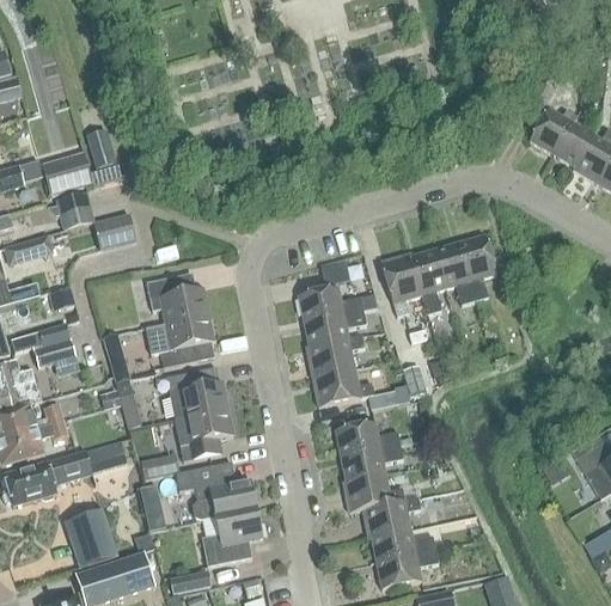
[(7,59),(0,60),(0,75),(11,73),(7,59)]
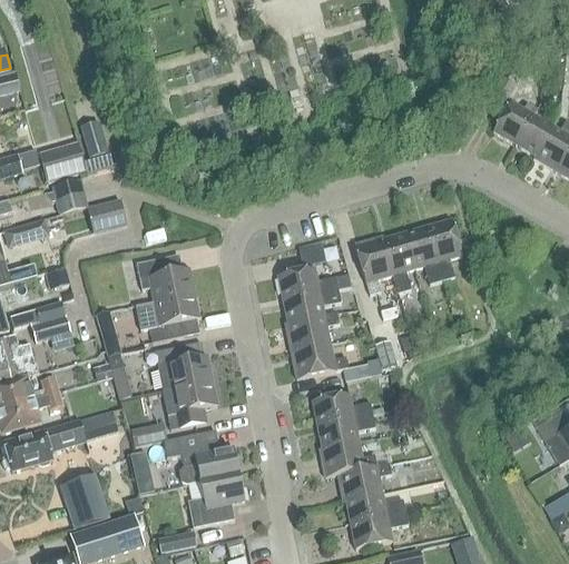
[(16,70),(0,73),(0,88),(19,83),(16,70)]
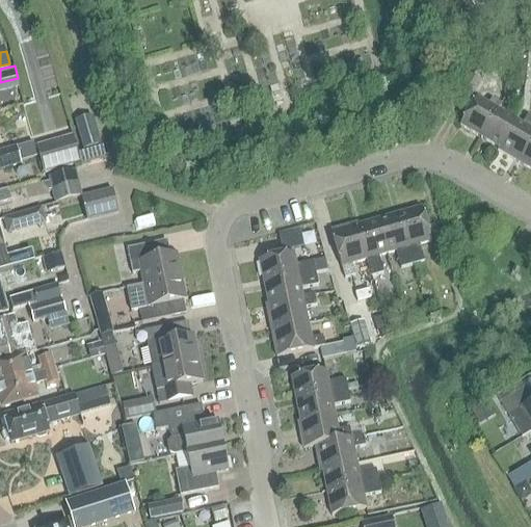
[(482,78),(467,69),(449,98),(465,107),(482,78)]
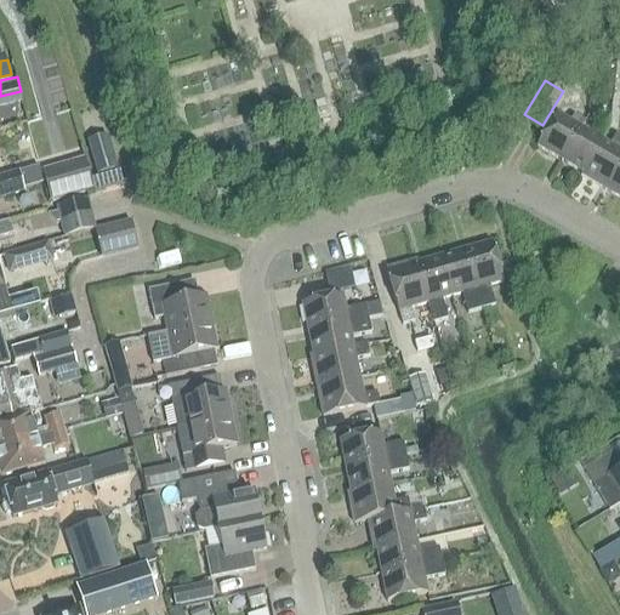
[(559,155),(582,117),(573,112),(570,117),(556,109),(536,142),(559,155)]
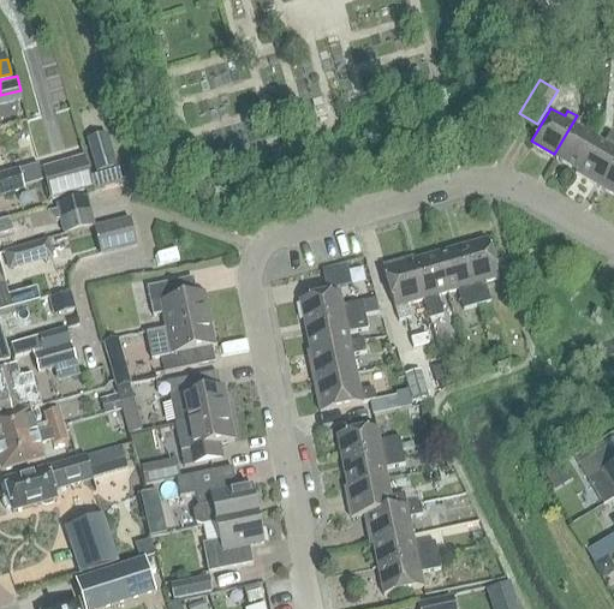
[(554,154),(577,167),(596,135),(576,123),(579,117),(577,115),(554,154)]
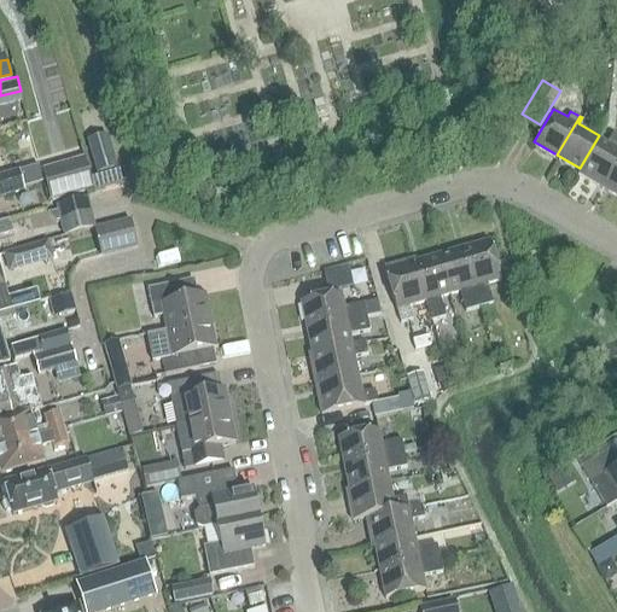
[(578,170),(601,184),(616,157),(616,132),(612,129),(607,140),(599,135),(580,168),(578,170)]
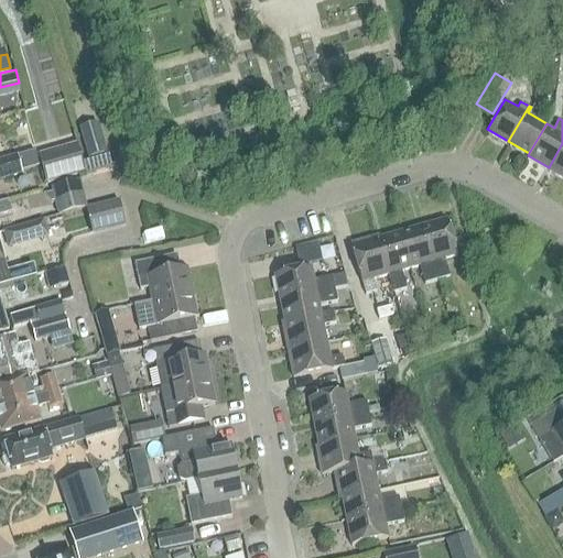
[(99,122),(83,127),(89,154),(107,150),(99,122)]
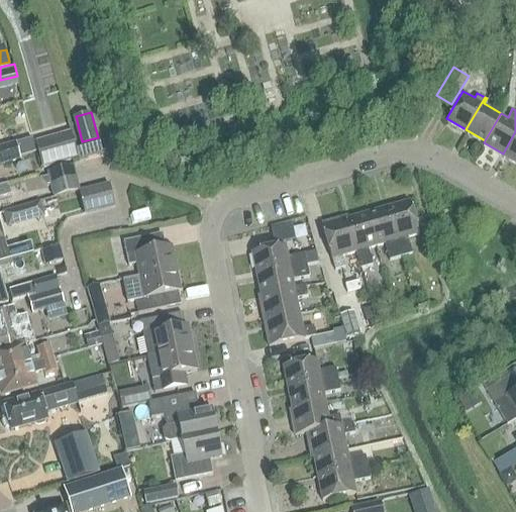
[(71,128),(34,138),(42,164),(78,154),(71,128)]
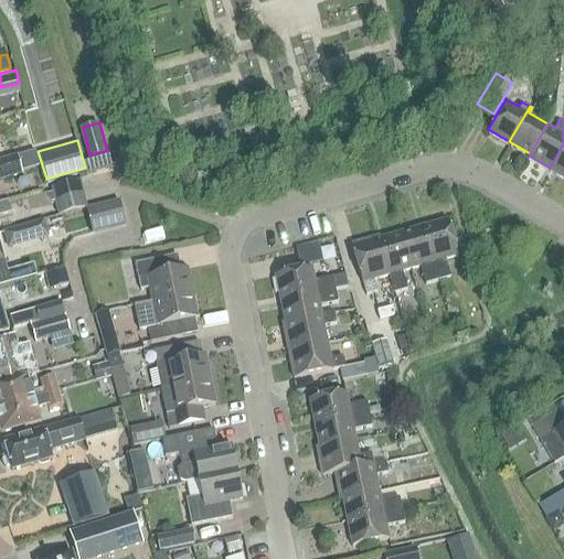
[(563,143),(550,168),(563,175),(563,143)]
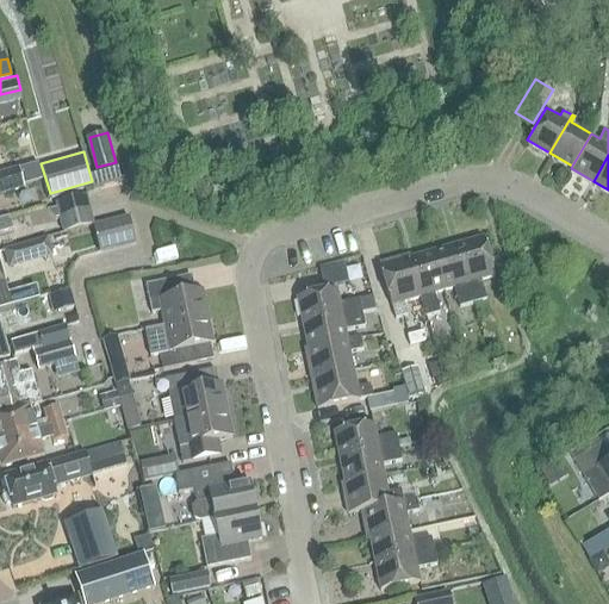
[(38,160),(25,163),(0,170),(0,192),(25,185),(24,180),(43,175),(38,160)]
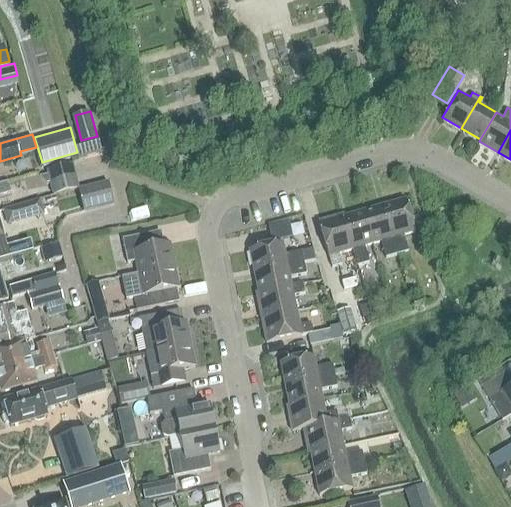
[(99,138),(76,144),(79,154),(101,148),(99,138)]
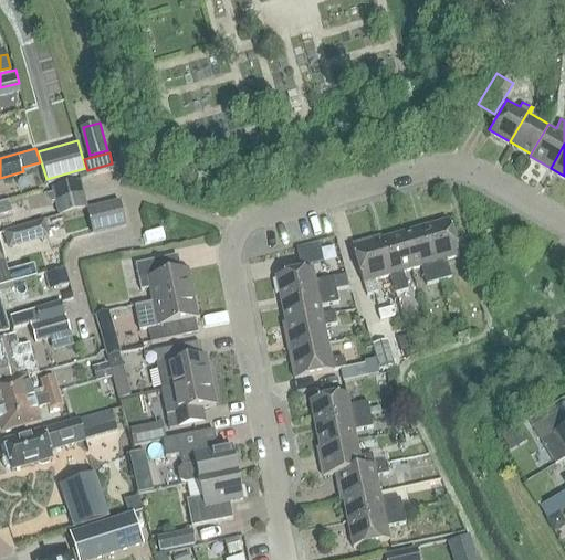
[(51,183),(55,199),(84,191),(81,177),(51,183)]
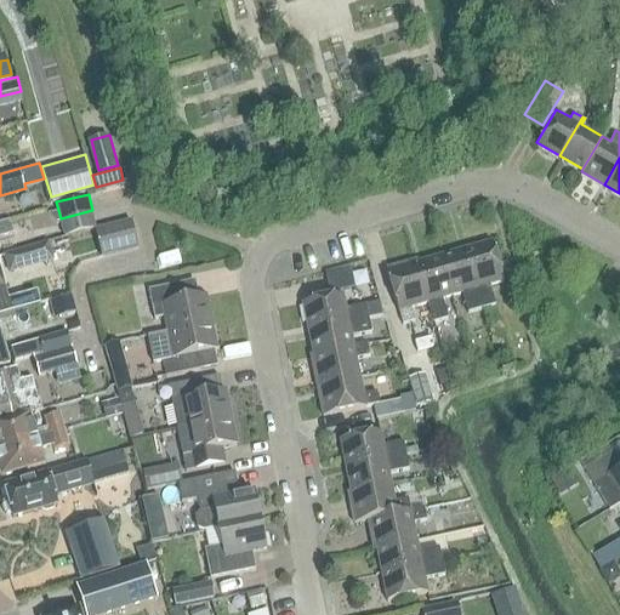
[(96,225),(92,210),(61,218),(64,233),(96,225)]
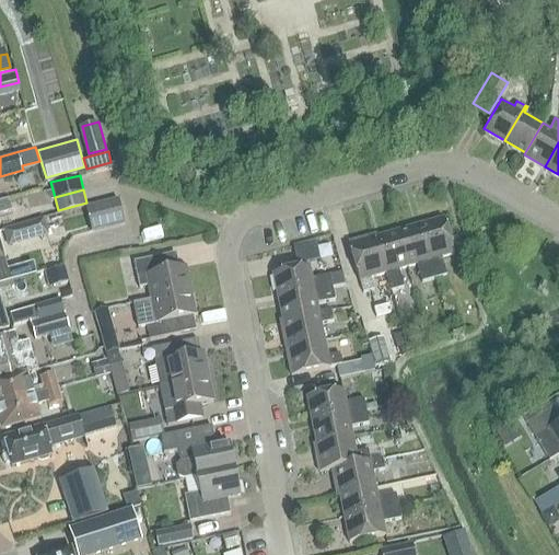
[(94,198),(99,224),(130,219),(127,194),(94,198)]
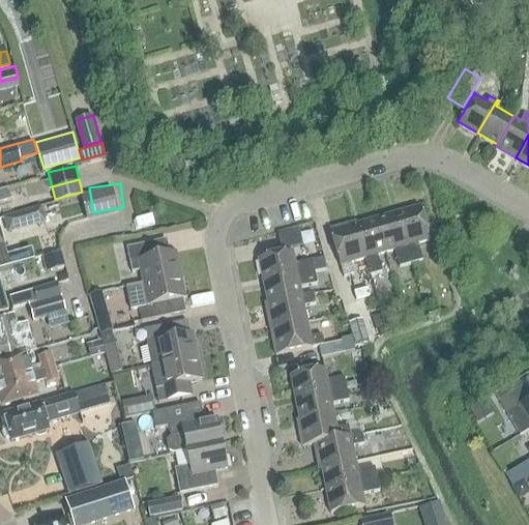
[(0,199),(11,196),(8,184),(0,186),(0,199)]
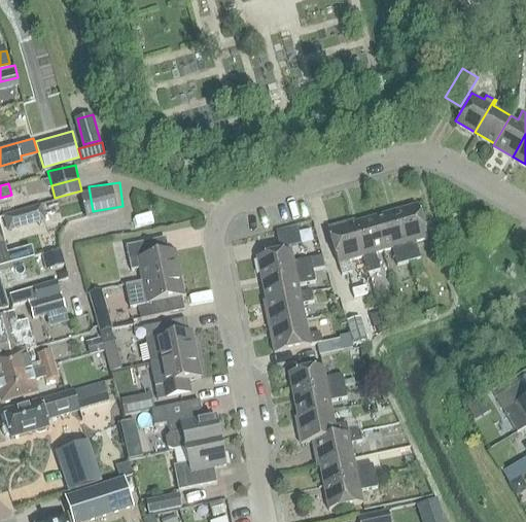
[(41,201),(3,212),(7,229),(46,217),(41,201)]
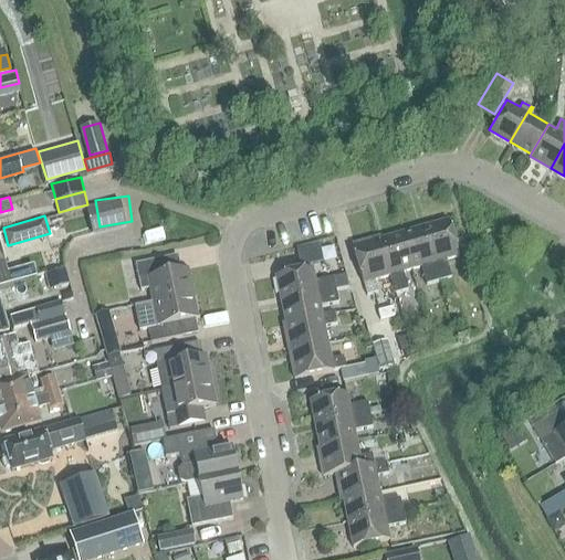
[(424,223),(439,277),(451,274),(446,256),(459,252),(449,217),(424,223)]
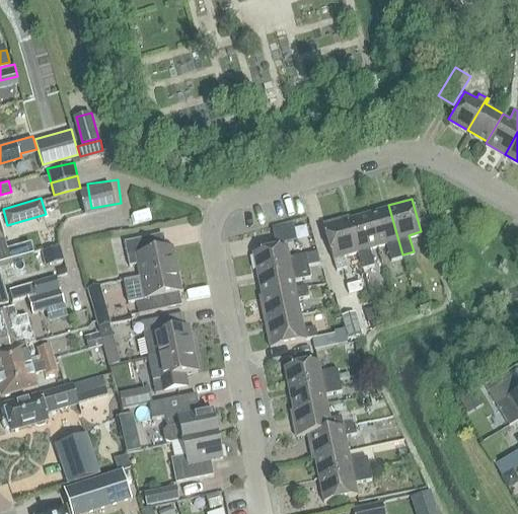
[(391,258),(402,254),(388,205),(368,211),(378,243),(386,241),(391,258)]
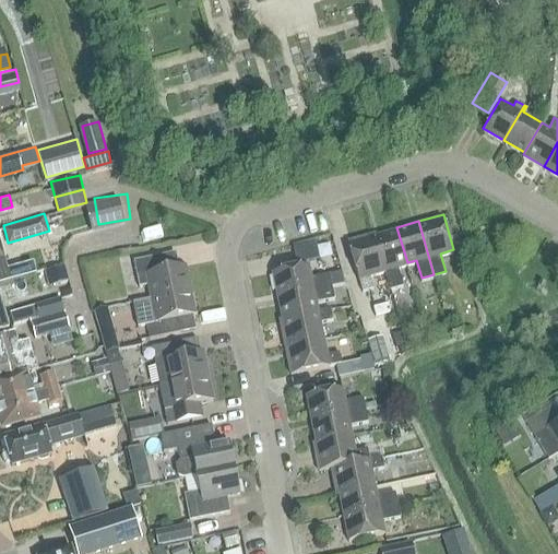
[(398,266),(407,262),(396,227),(376,233),(376,231),(371,232),(382,270),(386,269),(390,286),(403,283),(398,266)]
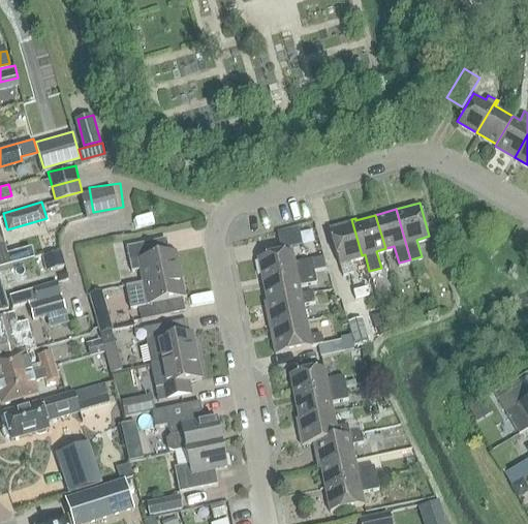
[(362,255),(351,219),(329,225),(339,262),(340,262),(343,273),(353,270),(350,258),(362,255)]
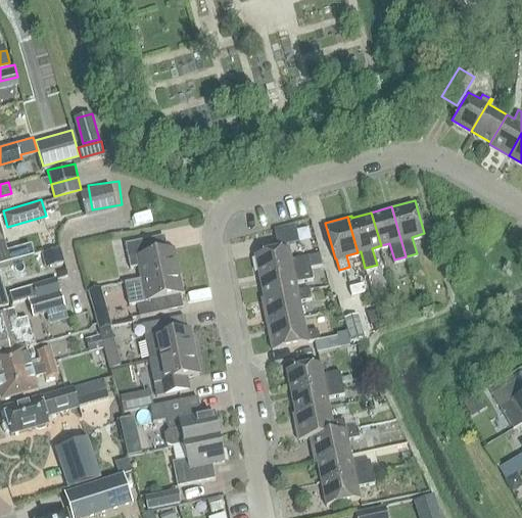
[(20,244),(6,248),(0,224),(0,262),(10,260),(10,259),(24,254),(20,244)]
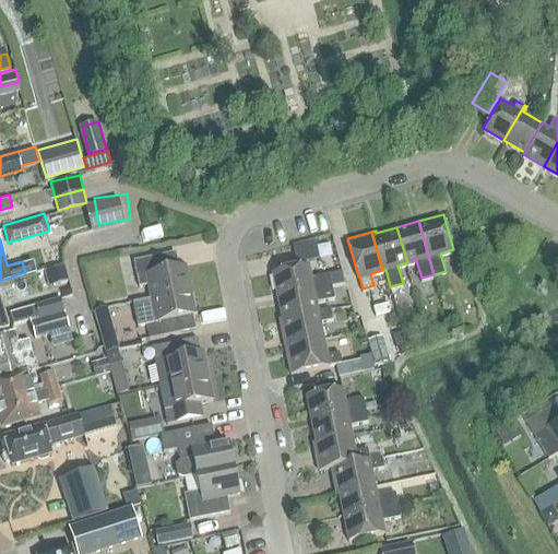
[(316,239),(293,244),(296,259),(319,255),(316,239)]
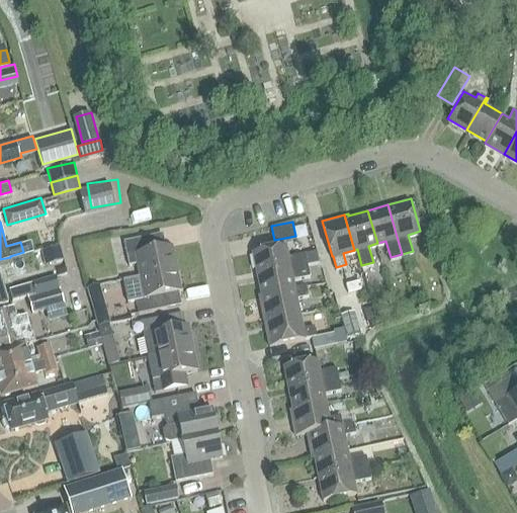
[(138,261),(140,273),(176,266),(172,243),(160,246),(157,232),(123,239),(128,263),(138,261)]
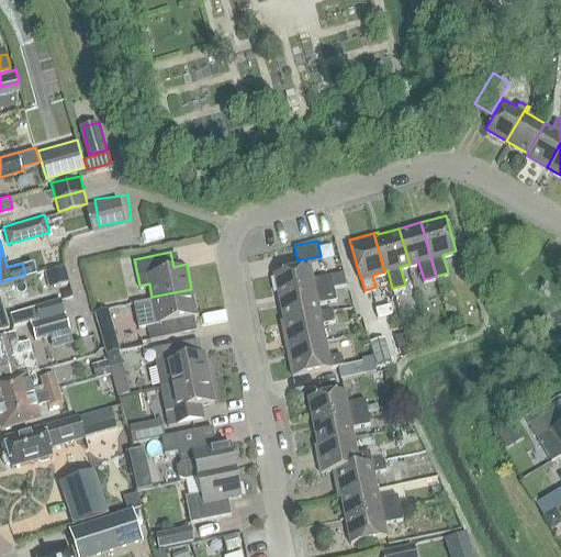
[(279,297),(334,285),(346,282),(344,269),(313,276),(310,264),(273,270),(279,297)]
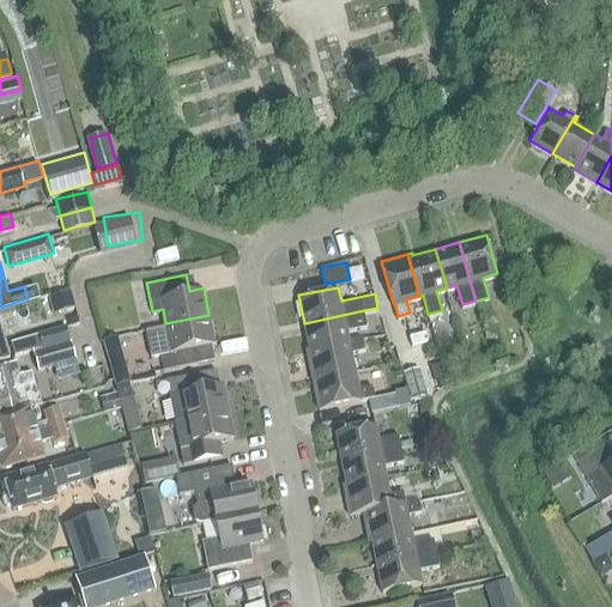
[(367,325),(364,310),(304,323),(309,346),(349,338),(347,328),(367,325)]
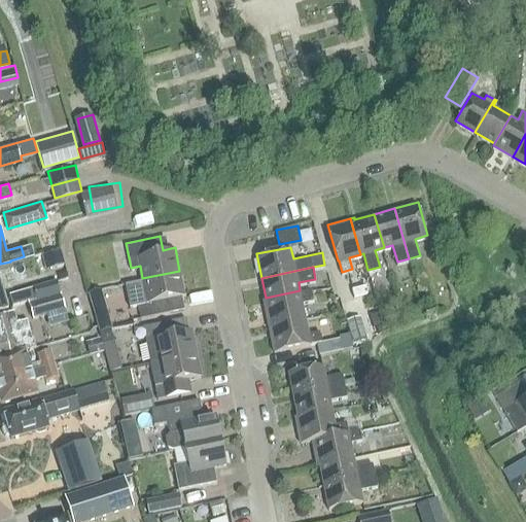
[(130,305),(138,303),(141,316),(170,310),(167,297),(184,293),(179,271),(142,278),(126,281),(130,305)]
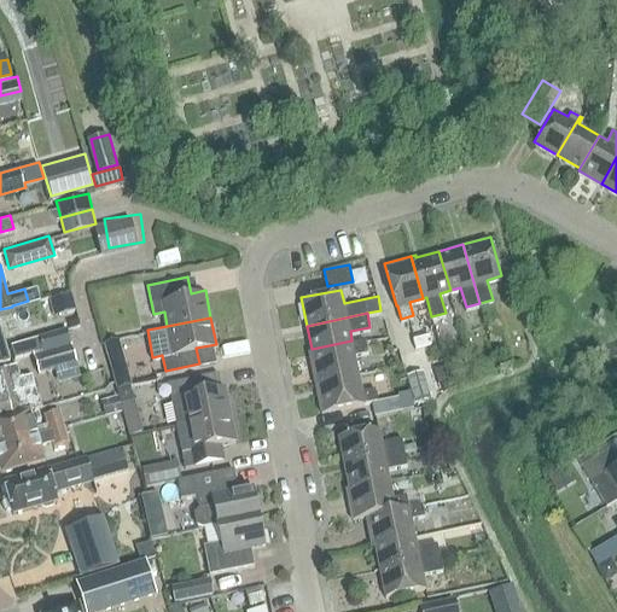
[(0,360),(10,359),(0,324),(0,360)]
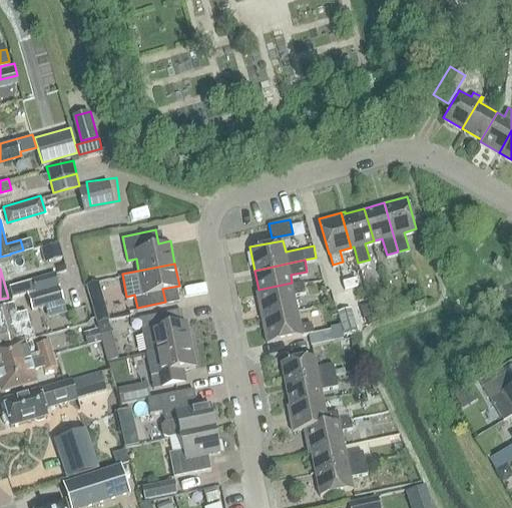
[(26,292),(27,295),(59,286),(54,270),(8,284),(12,296),(26,292)]
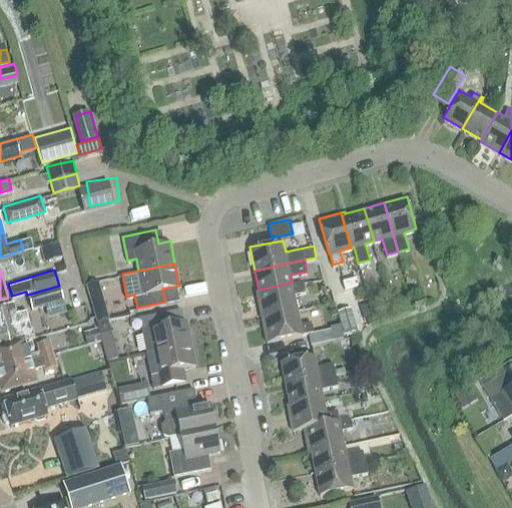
[(292,283),(259,290),(257,290),(262,315),(297,308),(294,294),(306,291),(303,281),(292,283)]
